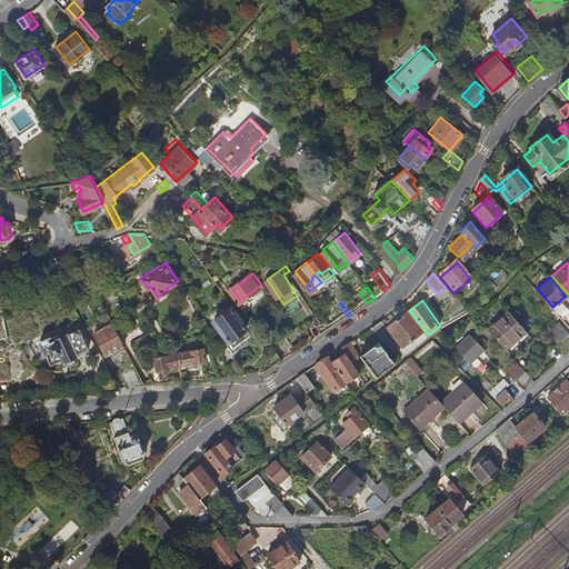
[(339,322),(348,317),(338,303),(329,310),(339,322)]
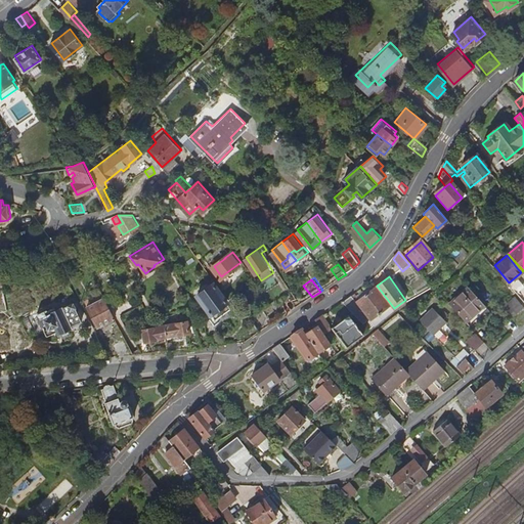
[(199,294),(212,313),(228,301),(214,282),(199,294)]
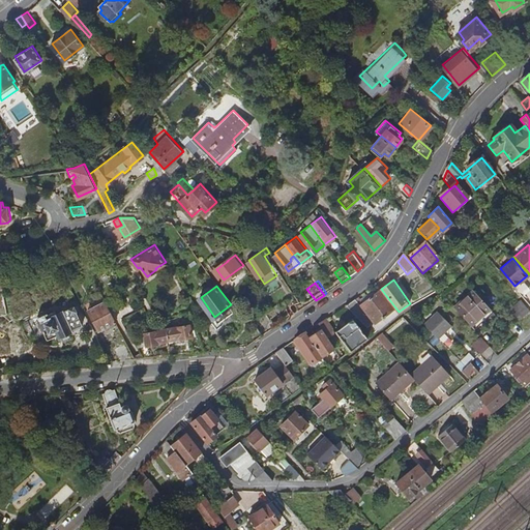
[(233,286),(227,290),(231,296),(237,292),(233,286)]
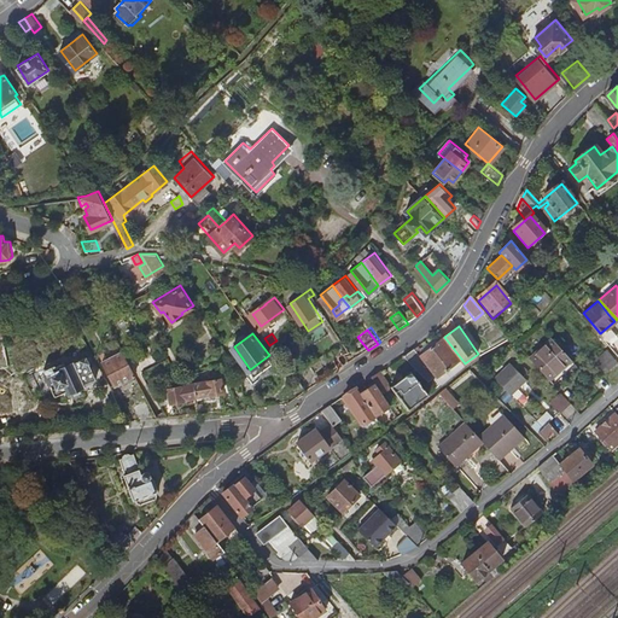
[(415,347),(406,354),(430,380),(433,378),(437,382),(439,383),(465,363),(444,337),(421,354),(415,347)]
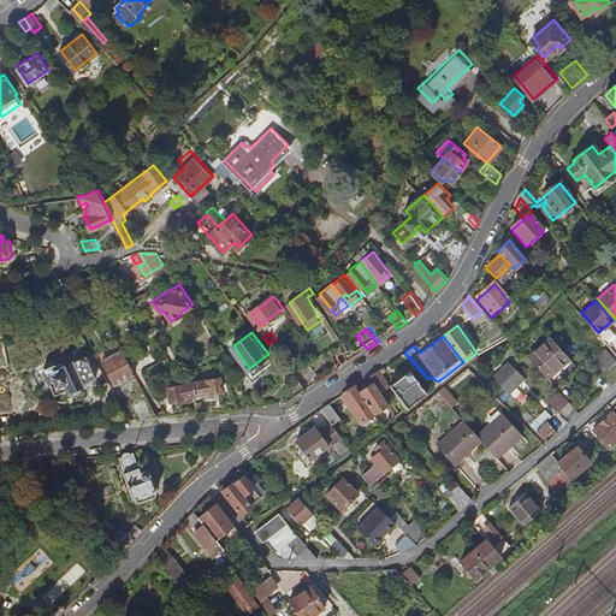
[(568,359),(550,338),(528,357),(546,378),(568,359)]
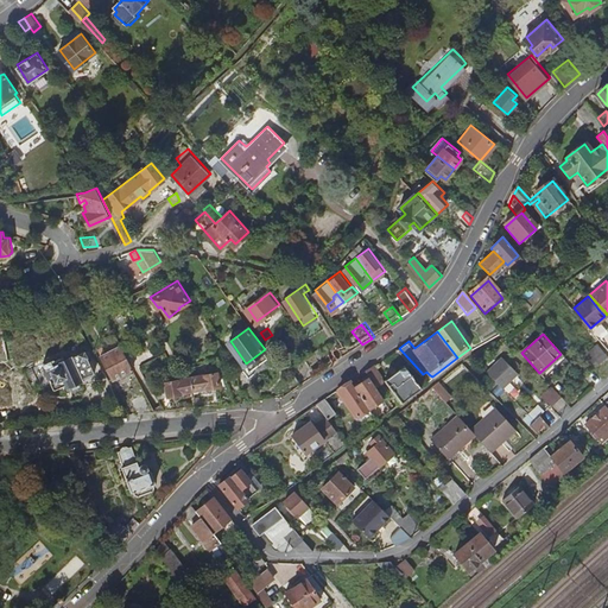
[(114,378),(133,367),(120,344),(102,354),(114,378)]
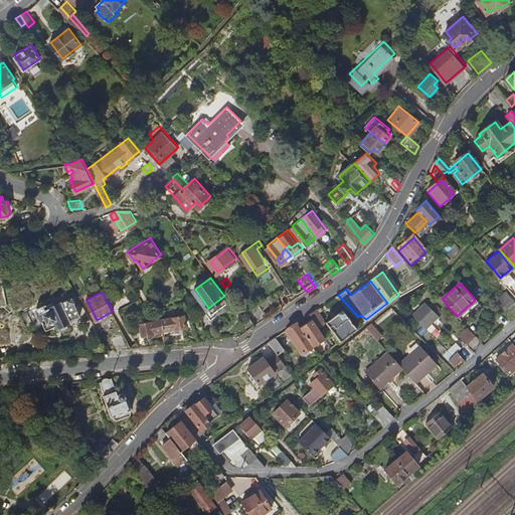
[(506,293),(496,301),(505,310),(514,302),(506,293)]
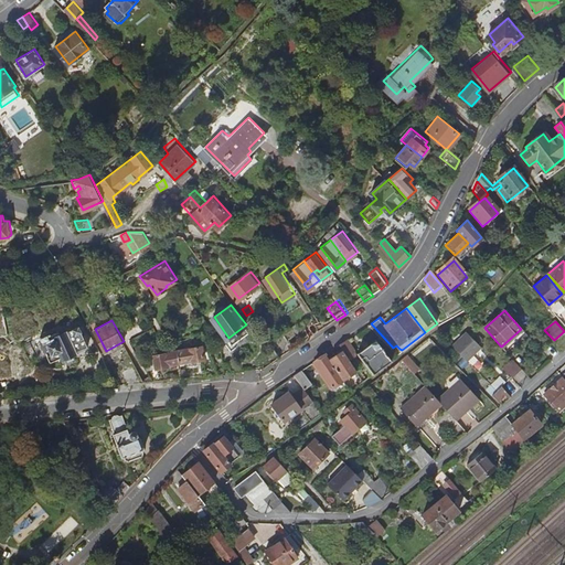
[(49,354),(51,360),(63,355),(64,358),(66,356),(67,358),(74,355),(73,353),(76,352),(75,350),(78,349),(81,352),(87,348),(86,345),(88,344),(80,324),(52,337),(50,330),(41,334),(43,341),(48,339),(52,348),(49,349),(50,353),(49,354)]
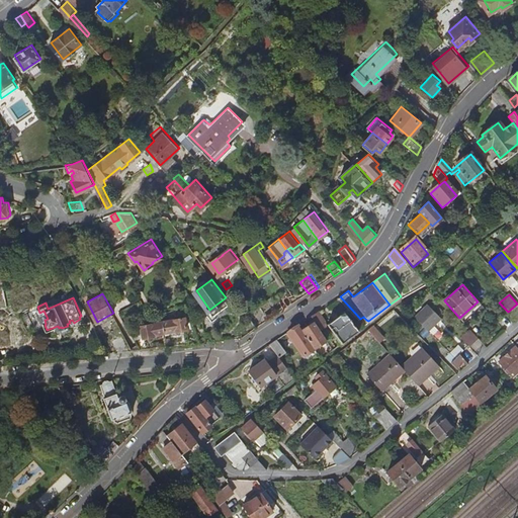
[(415,318),(427,330),(440,318),(428,305),(415,318)]
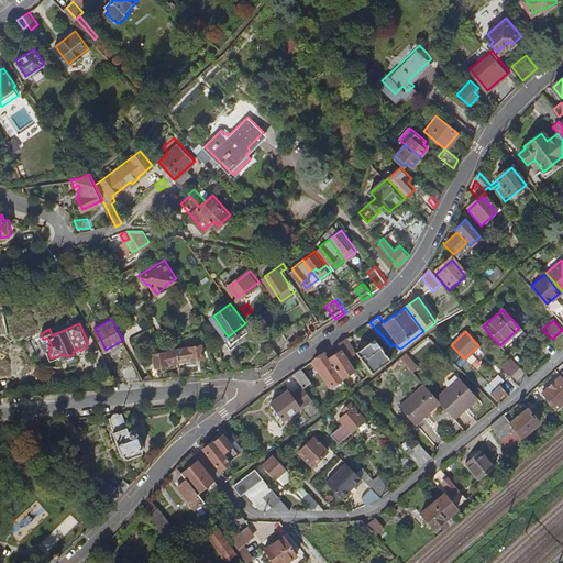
[(278,356),(293,348),(283,332),(269,341),(278,356)]
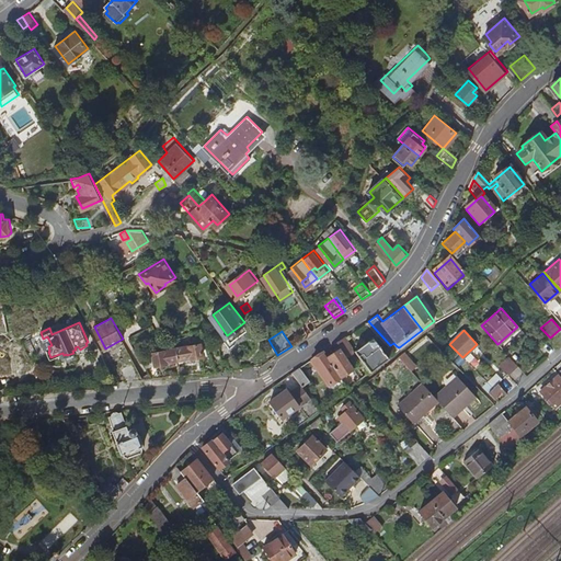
[(190,333),(175,339),(176,346),(191,344),(190,333)]
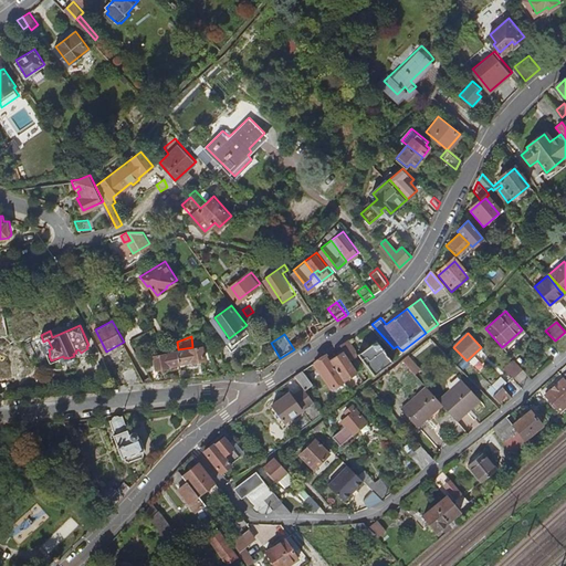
[(375,373),(392,358),(376,338),(359,352),(375,373)]
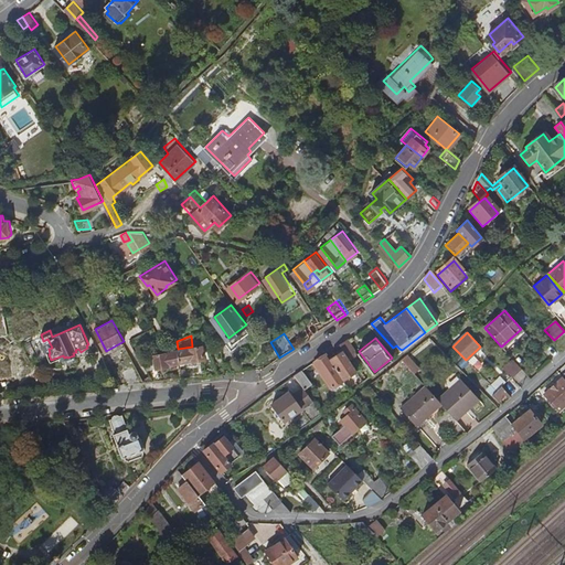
[(349,339),(340,344),(343,349),(350,359),(356,354),(355,349),(349,339)]
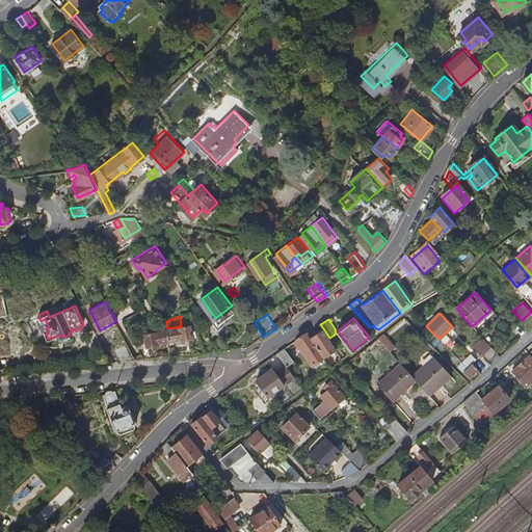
[(167,328),(166,321),(155,325),(156,331),(167,328)]
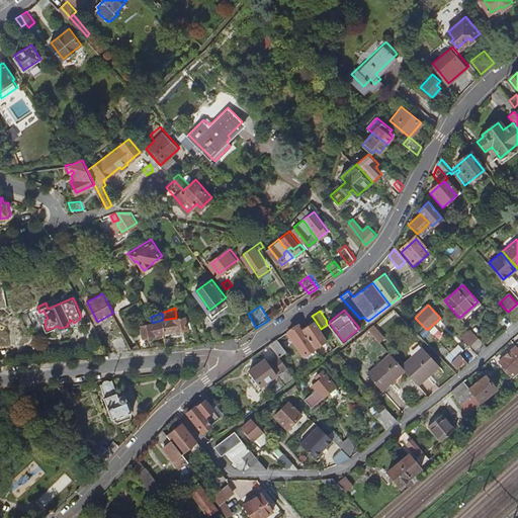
[(163,320),(166,331),(177,329),(177,331),(188,328),(186,316),(176,318),(163,320)]
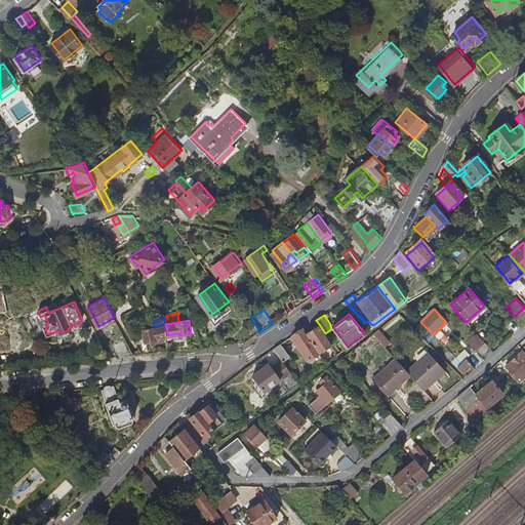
[(168,335),(165,324),(154,327),(145,328),(147,341),(158,339),(158,337),(168,335)]
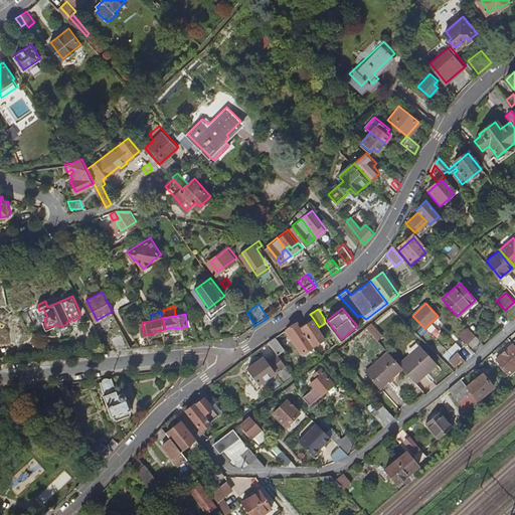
[(301,326),(313,345),(325,336),(319,327),(313,318),(301,326)]
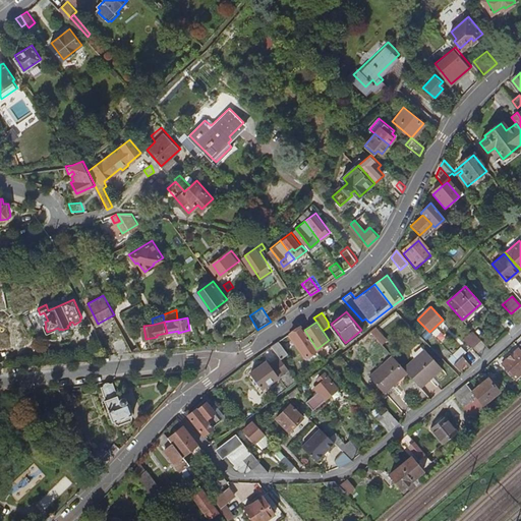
[(301,326),(289,334),(301,352),(304,351),(311,360),(321,354),(316,349),(304,330),(301,326)]
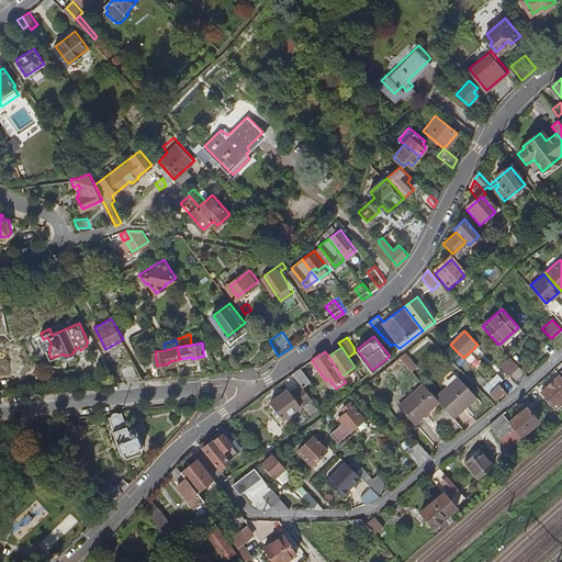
[(405,351),(400,356),(412,369),(417,364),(405,351)]
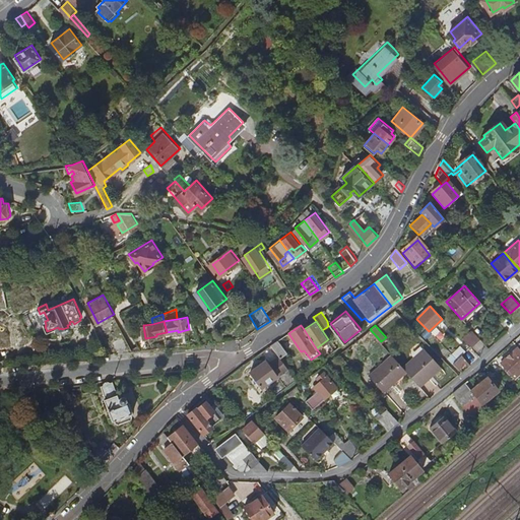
[(134,335),(141,349),(149,345),(145,338),(142,332),(134,335)]
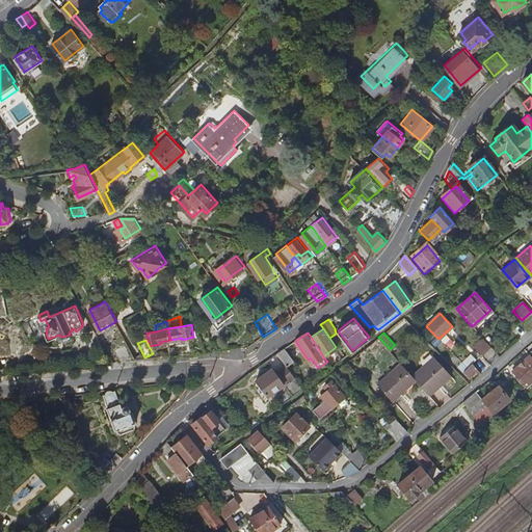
[(136,358),(144,357),(137,343),(137,342),(130,346),(136,358)]
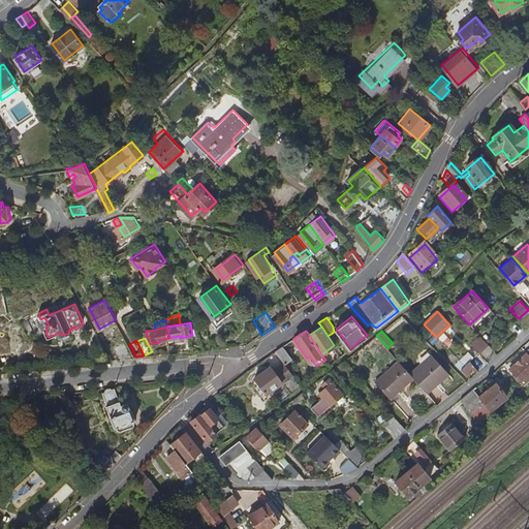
[(122,359),(135,356),(129,344),(128,341),(117,347),(122,359)]
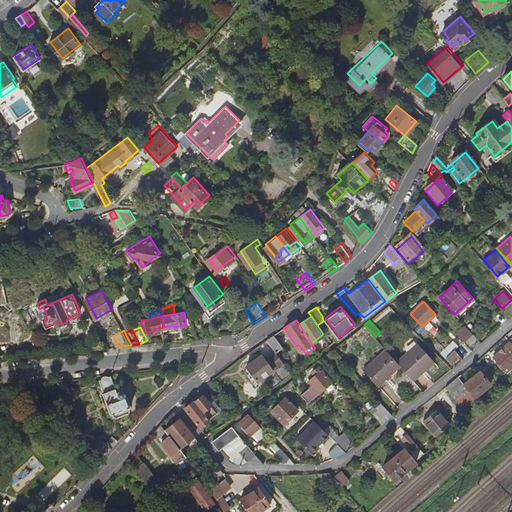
[(474,339),(466,330),(460,335),(468,344),(474,339)]
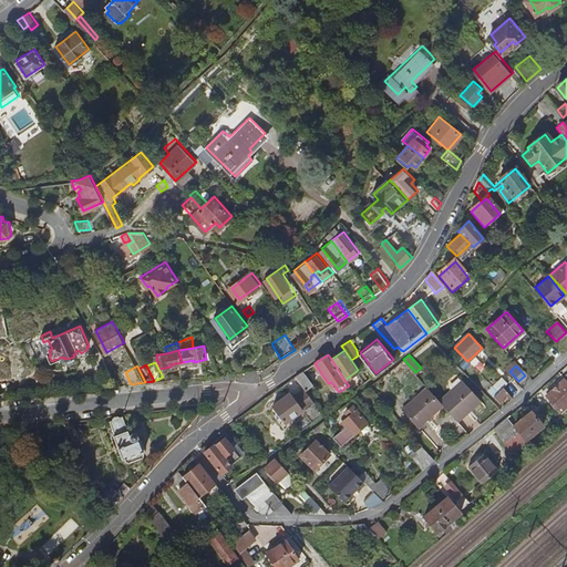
[(302,372),(294,378),(302,389),(305,391),(312,385),(302,372)]
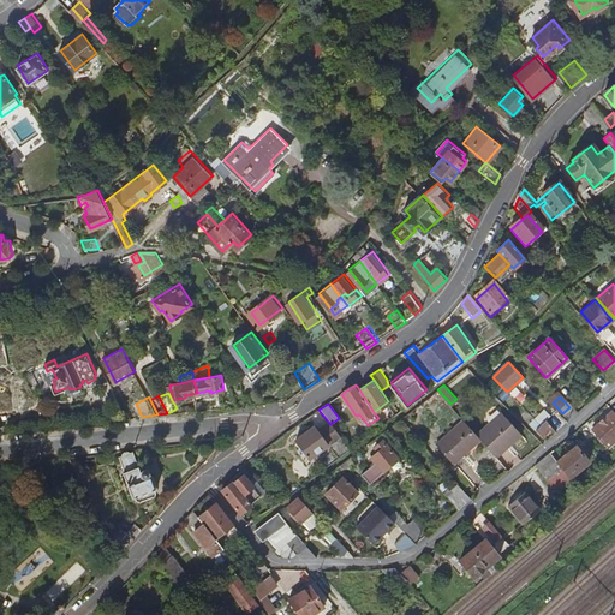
[(557,429),(563,424),(547,407),(536,417),(542,422),(545,418),(556,427),(557,429)]
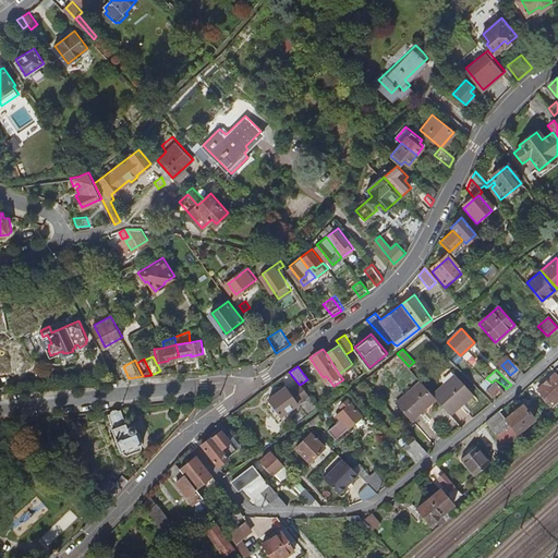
[(436,397),(450,413),(461,403),(460,401),(472,390),(456,372),(432,392),(436,397)]
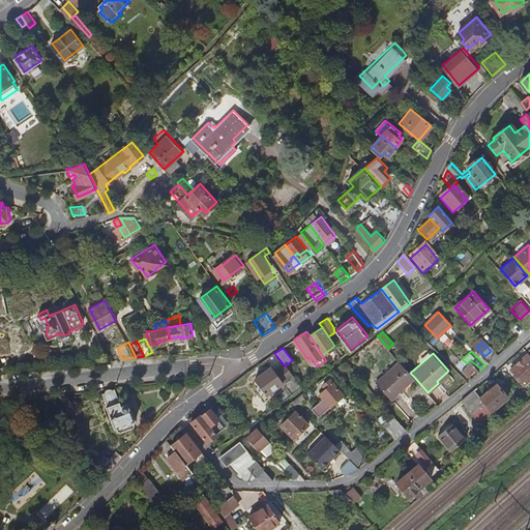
[(529,379),(529,356),(528,354),(510,369),(525,384),(529,379)]
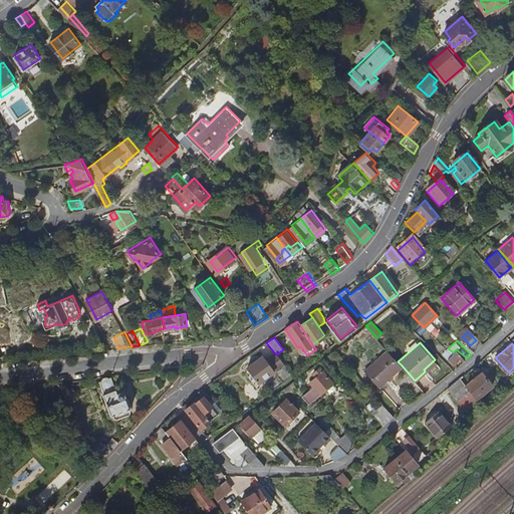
[(402,365),(398,361),(387,349),(364,368),(379,386),(402,365)]
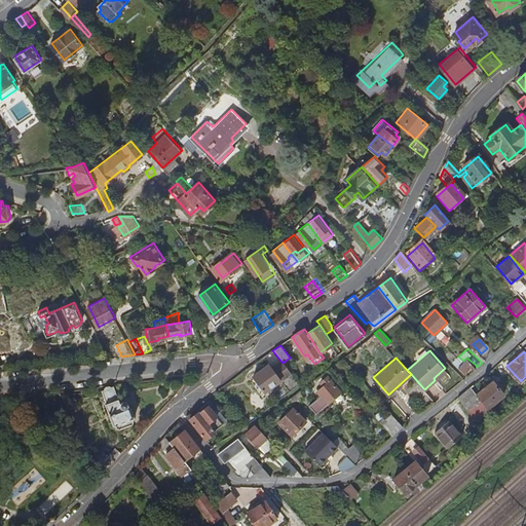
[(466,358),(463,361),(458,365),(465,372),(473,366),(474,367),(476,365),(466,358)]
